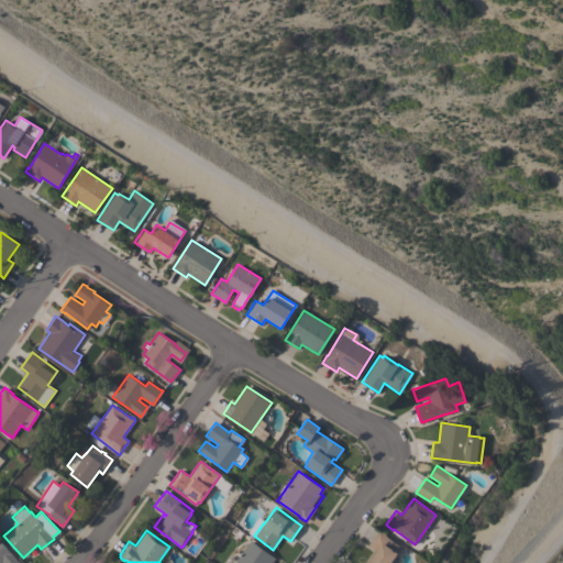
[(364,562),(374,550),(367,545),(378,530),(386,534),(385,536),(393,541),(392,541),(397,545),(398,550),(396,552),(397,553),(389,562),(364,562)]
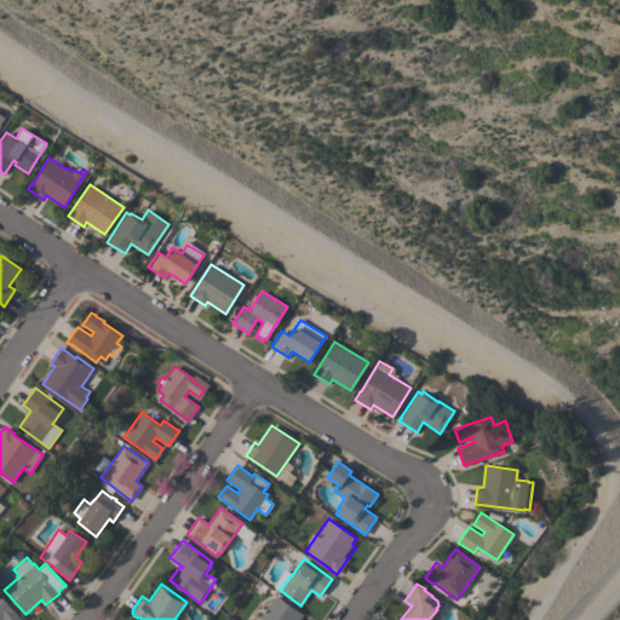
[(0,619),(0,595),(19,618),(19,616),(22,619),(3,619),(1,619),(0,619)]
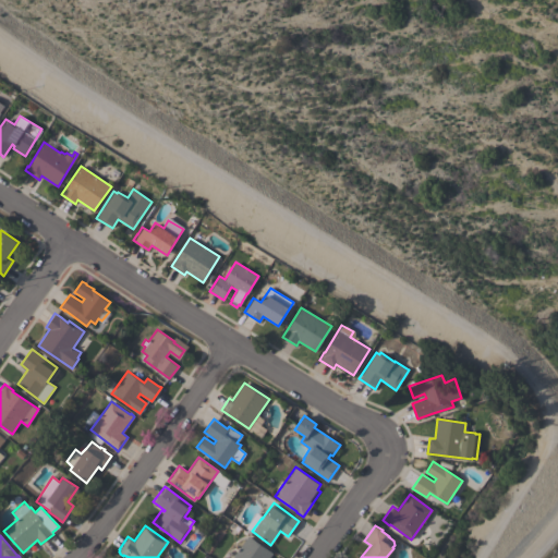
[(231,557),(249,535),(273,553),(268,557),(231,557)]
